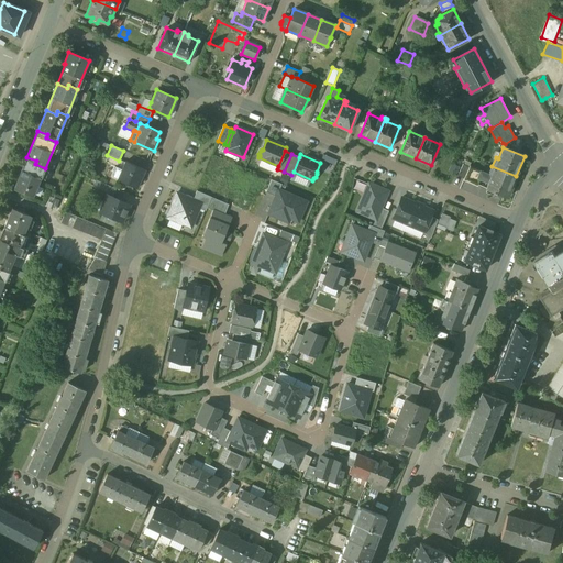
[(36,161),(26,157),(14,188),(33,196),(45,168),(35,164),(36,161)]
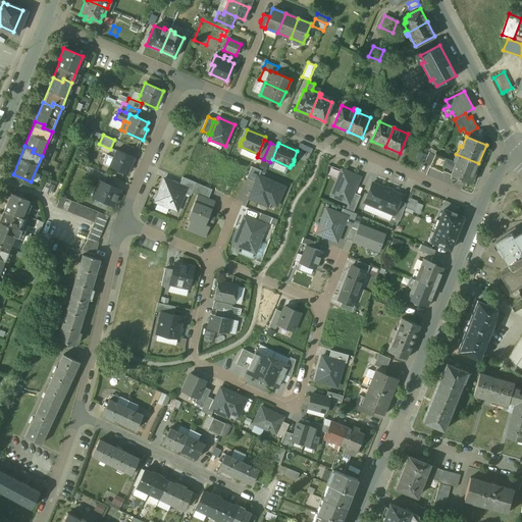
[(135,157),(116,149),(113,157),(109,166),(126,174),(127,173),(126,173),(134,157),(135,157)]
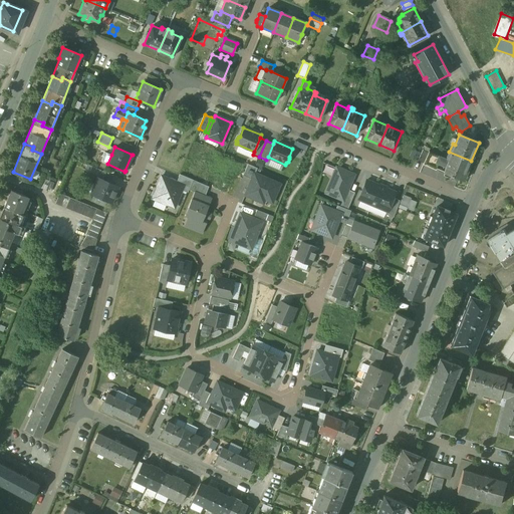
[(422,154),(413,150),(410,157),(418,161),(422,154)]
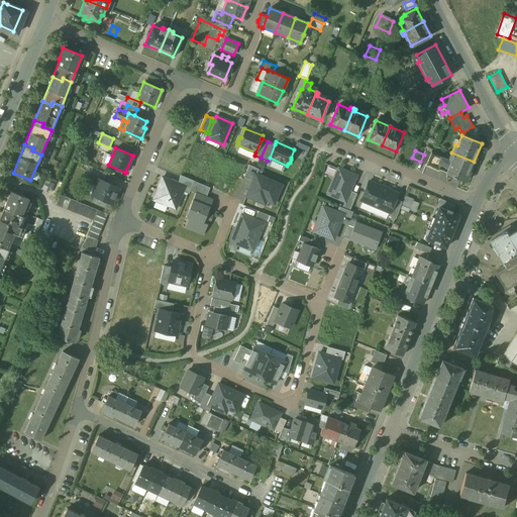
[(426,150),(425,150),(424,154),(420,162),(426,165),(431,153),(426,150)]
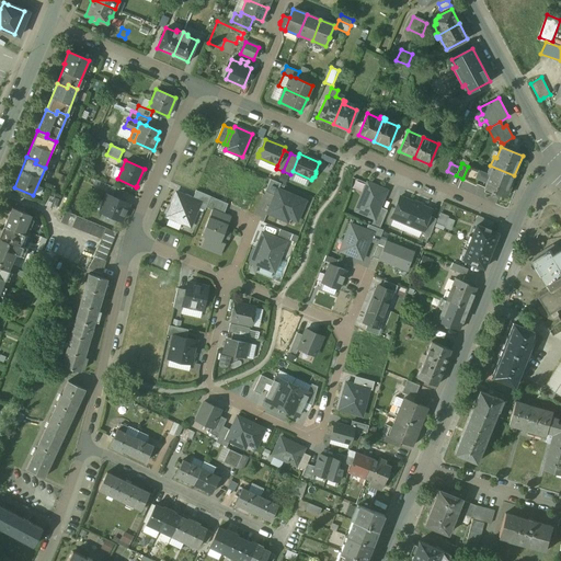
[(481,172),(468,165),(462,179),(476,184),(478,180),(481,172)]
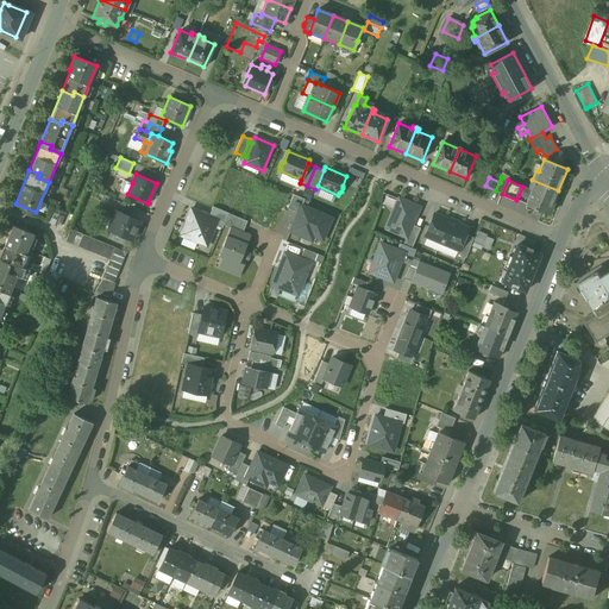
[(558,190),(532,180),(528,190),(531,192),(527,199),(525,205),(533,208),(535,209),(542,212),(548,214),(558,190)]
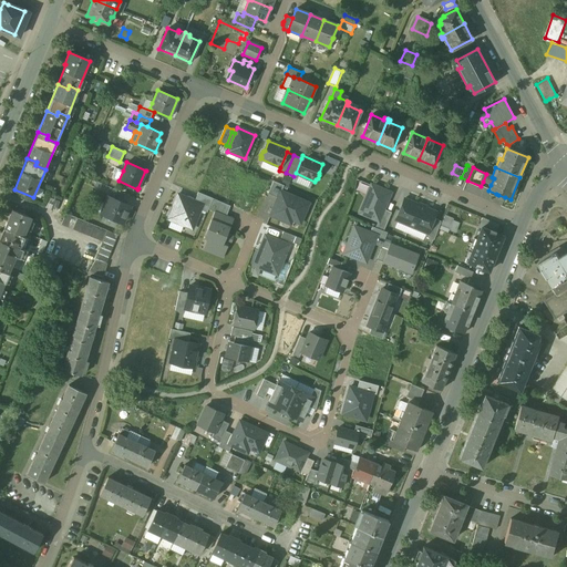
[(116,168),(114,173),(111,172),(109,176),(119,181),(123,171),(116,168)]
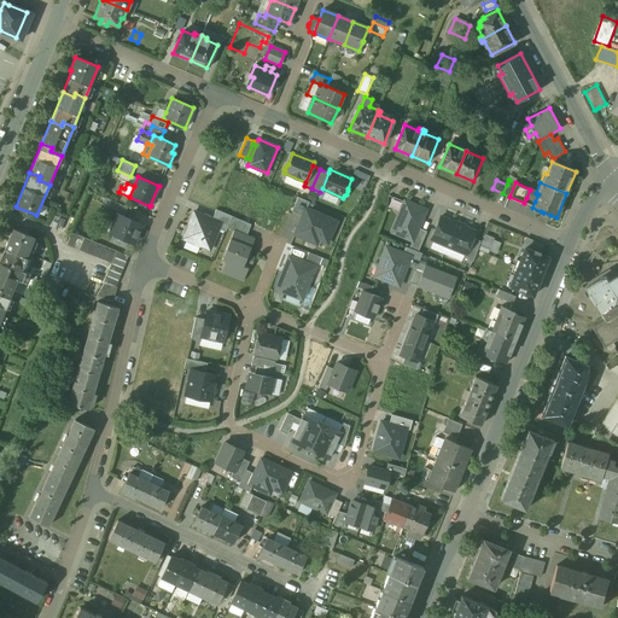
[(536,193),(530,190),(526,198),(535,202),(538,194),(536,193)]
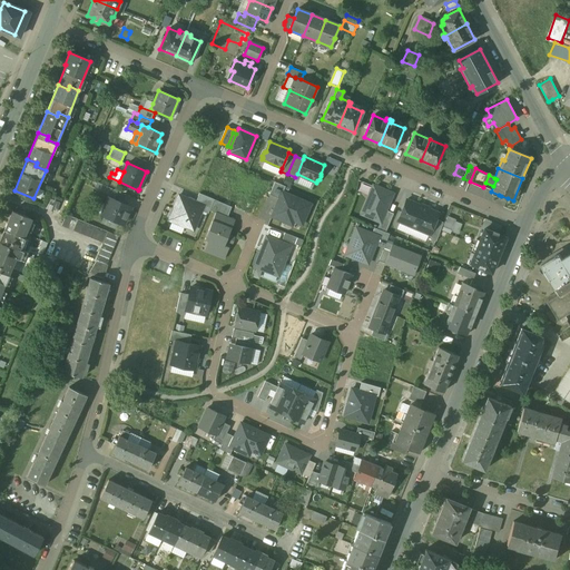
[(271,194),(279,197),(283,190),(285,185),(276,182),(271,194)]
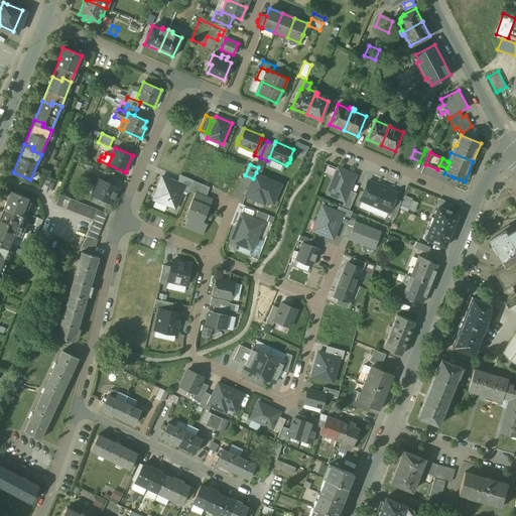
[(283,167),(278,164),(275,171),(280,174),(283,167)]
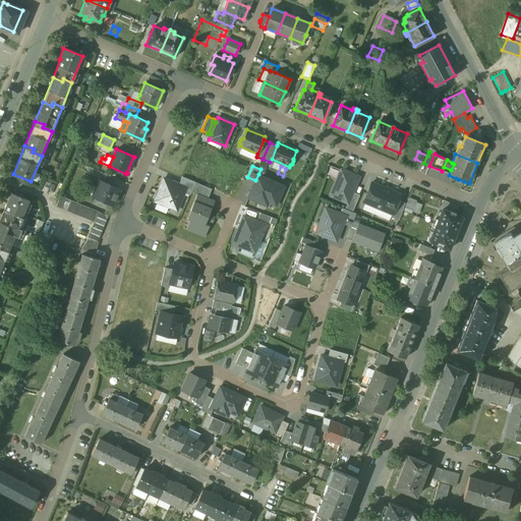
[(349,203),(351,204),(355,192),(362,176),(342,168),(331,196),(349,203)]
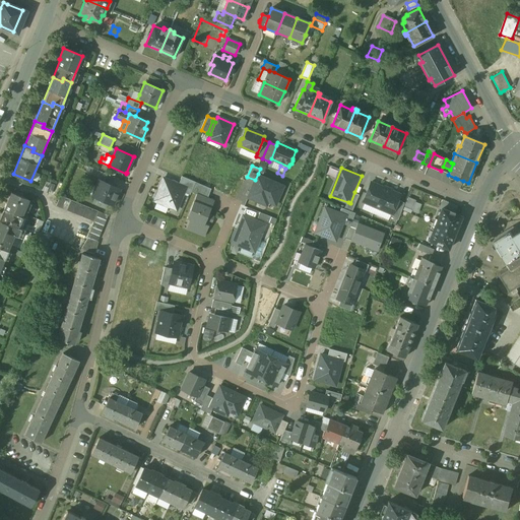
[(107,175),(96,170),(94,176),(105,180),(107,175)]
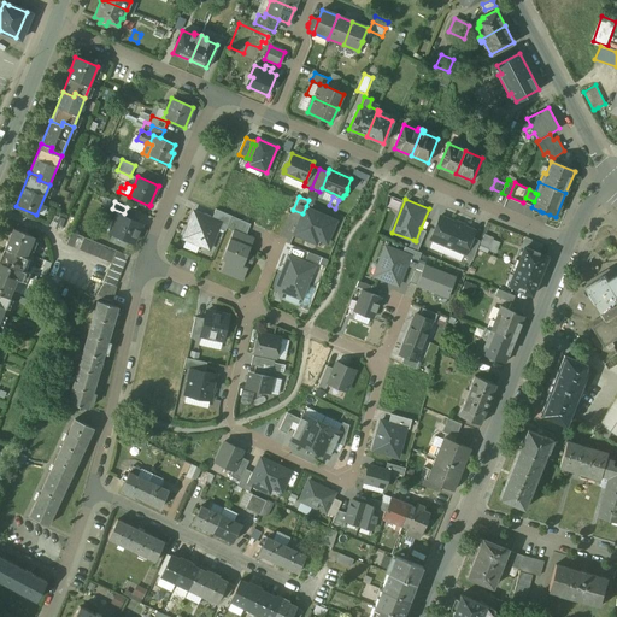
[(340,219),(306,206),(303,213),(294,234),(318,244),(319,241),(329,245),(340,219)]
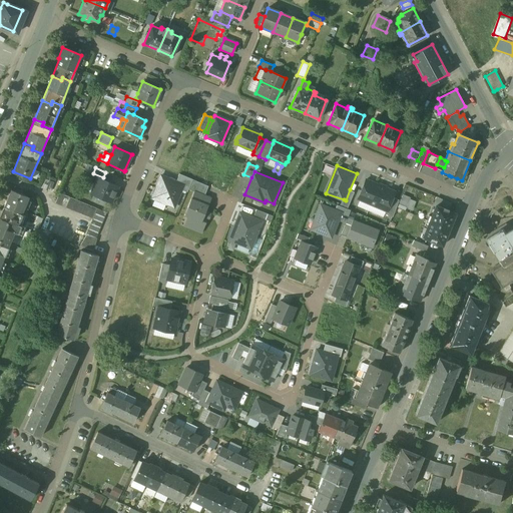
[(151,197),(175,207),(183,189),(185,183),(177,180),(161,173),(151,197)]
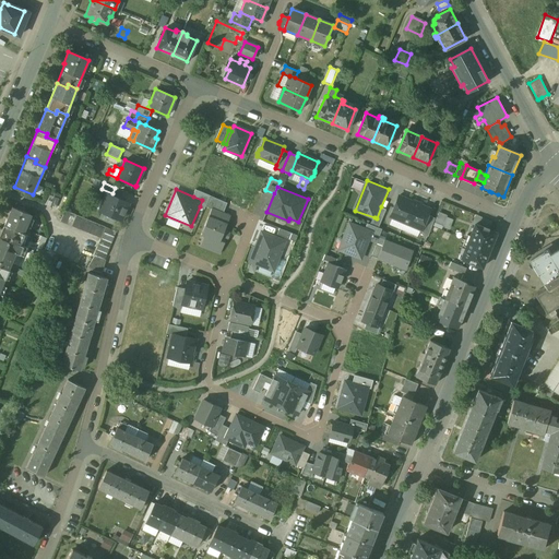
[(198,189),(193,197),(202,200),(200,206),(205,209),(206,205),(212,194),(198,189)]
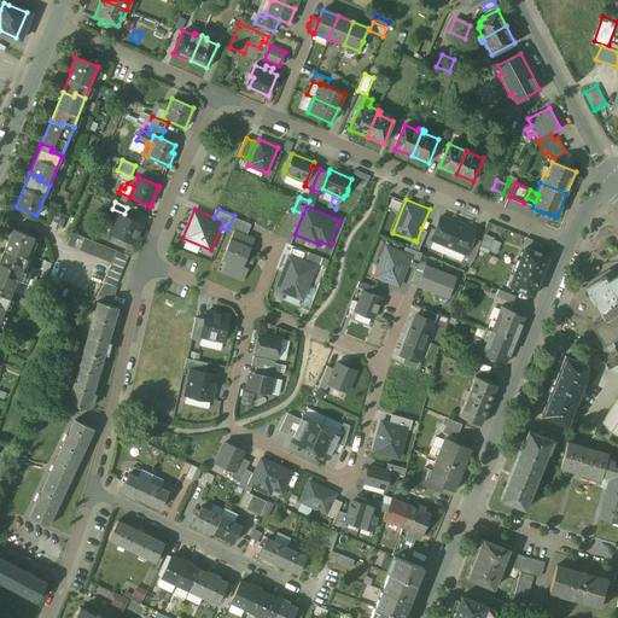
[(141,225),(118,214),(114,223),(117,225),(114,233),(116,234),(128,239),(134,243),(141,225)]
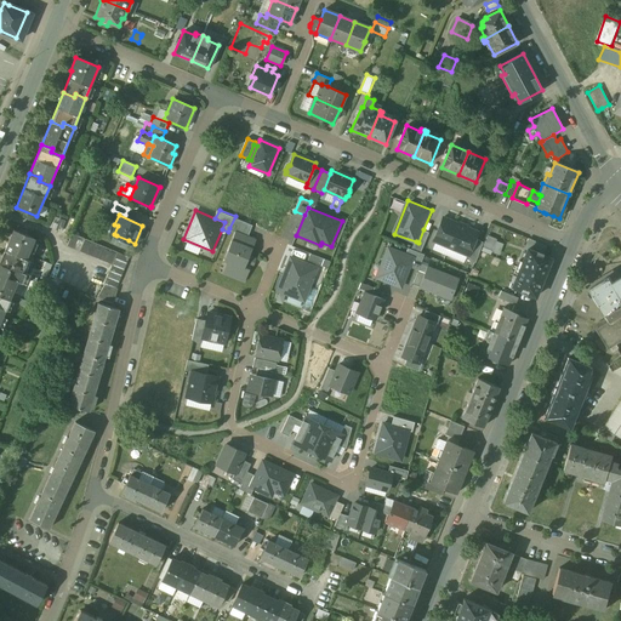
[(235,216),(229,228),(237,231),(249,235),(254,223),(235,216)]
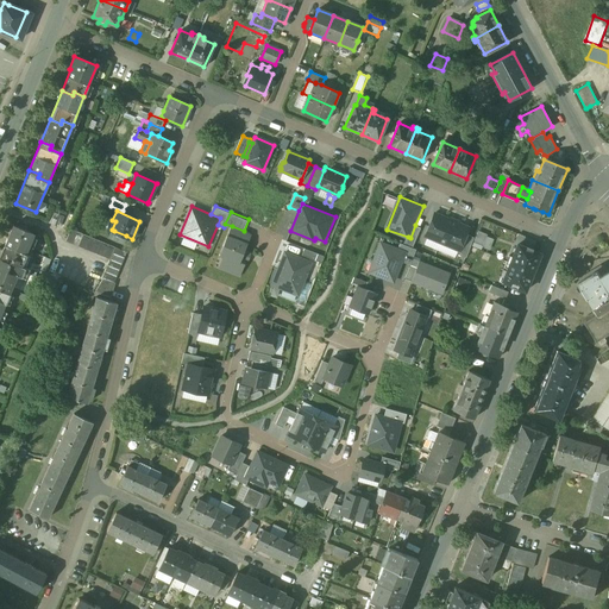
[(452,218),(435,212),(425,236),(441,243),(452,218)]
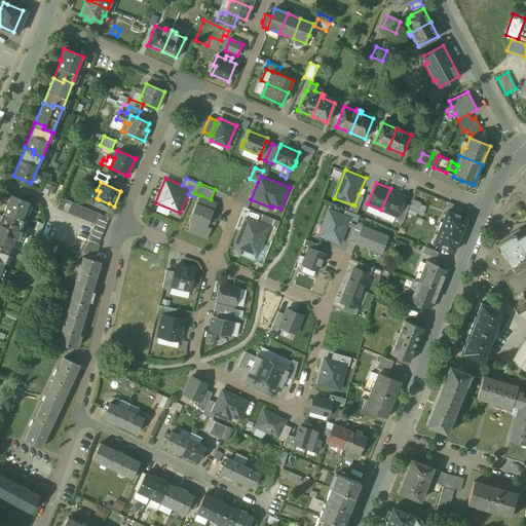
[(390,188),(381,210),(397,216),(403,201),(406,195),(390,188)]
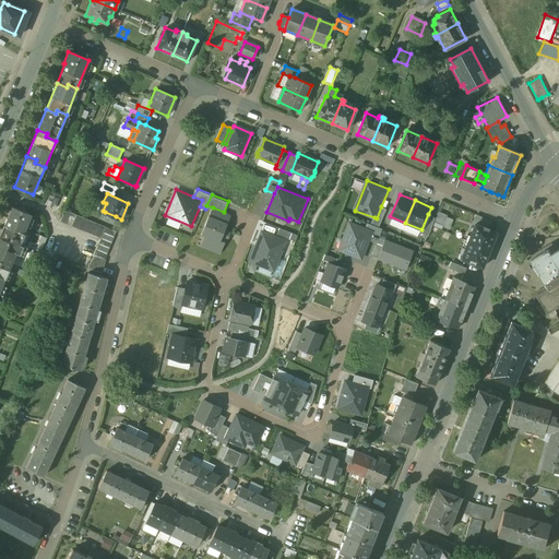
[(377,218),(375,217),(371,225),(379,228),(387,209),(381,206),(377,218)]
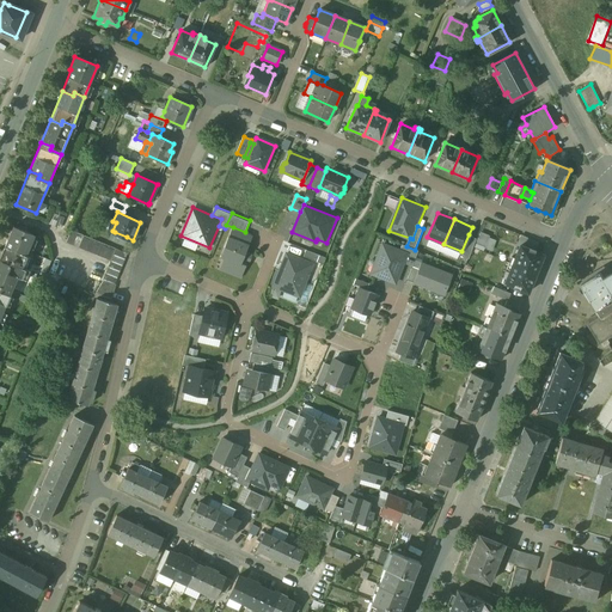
[(13,227),(1,256),(22,263),(34,236),(13,227)]
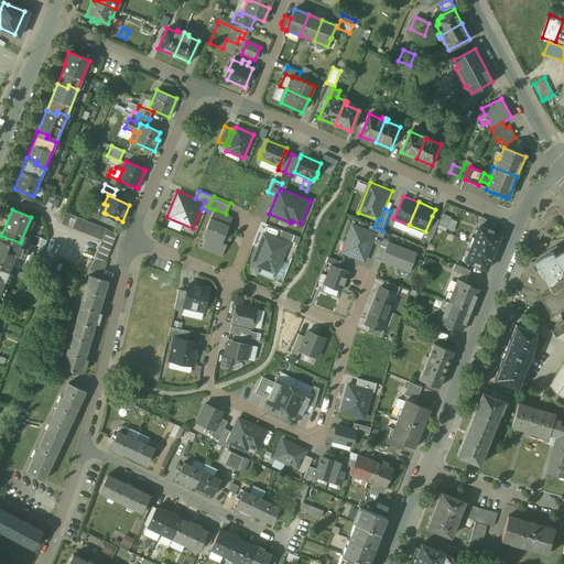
[(226,214),(215,209),(205,235),(208,236),(204,249),(223,257),(228,242),(224,240),(232,217),(226,214)]
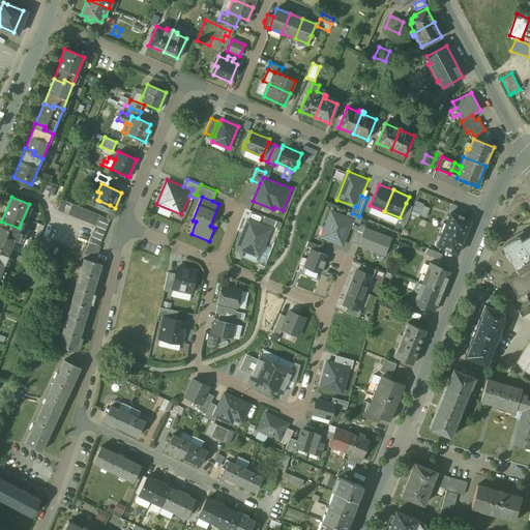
[(100,215),(62,200),(57,210),(95,226),(100,215)]
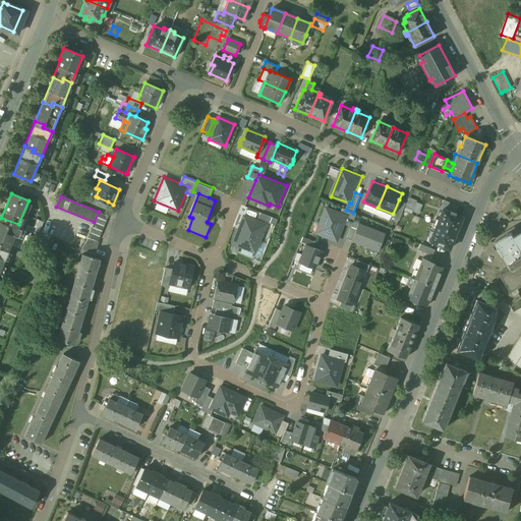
[(108,201),(98,197),(95,204),(105,209),(108,201)]
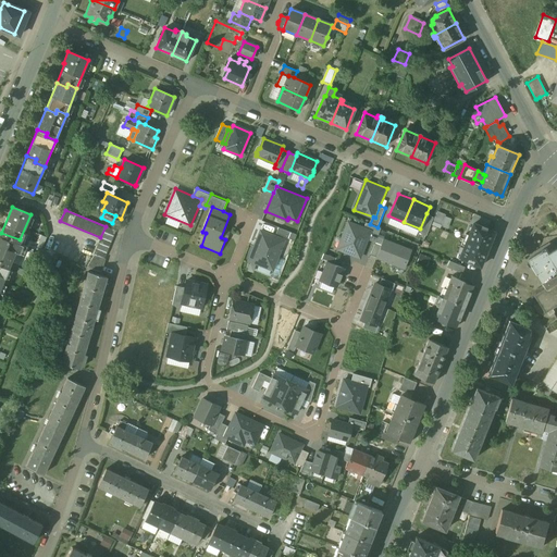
[(442,227),(442,225),(449,227),(453,215),(437,211),(433,224),(442,227)]
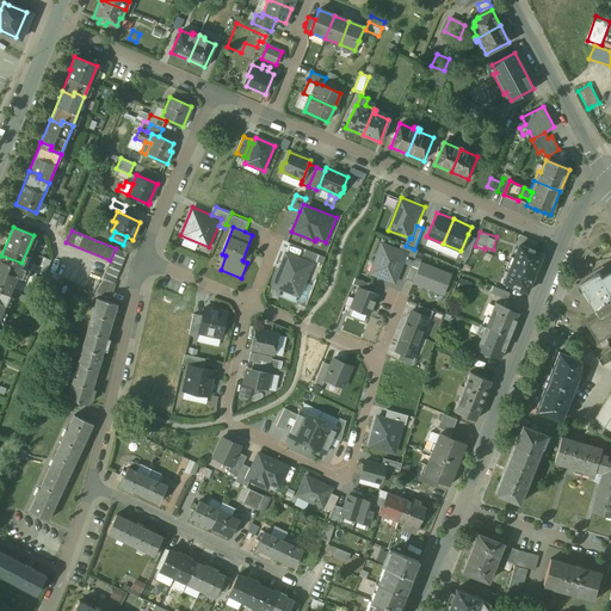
[(477,238),(468,234),(461,251),(460,254),(468,258),(477,238)]
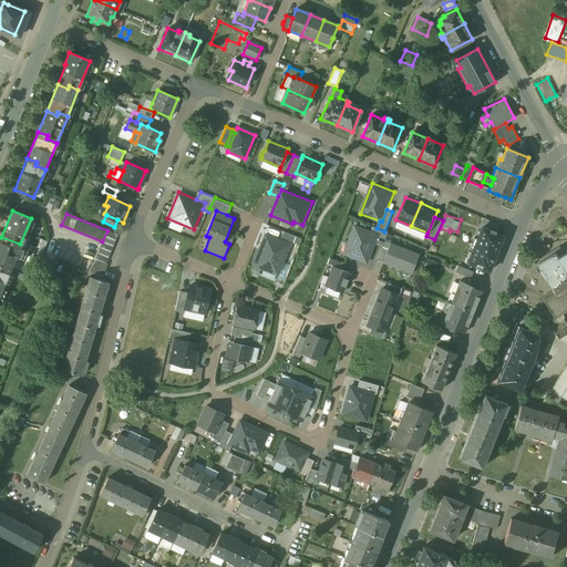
[(370,233),(354,227),(344,254),(366,263),(373,244),(377,236),(370,233)]
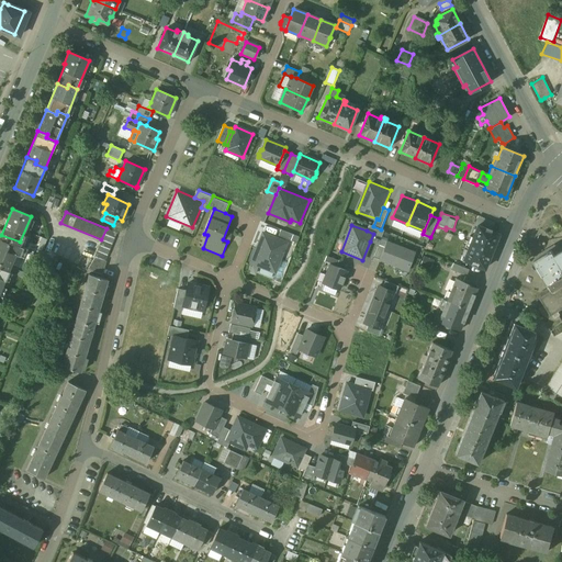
[(373,226),(369,225),(367,231),(373,234),(370,242),(379,245),(384,231),(381,229),(373,226)]
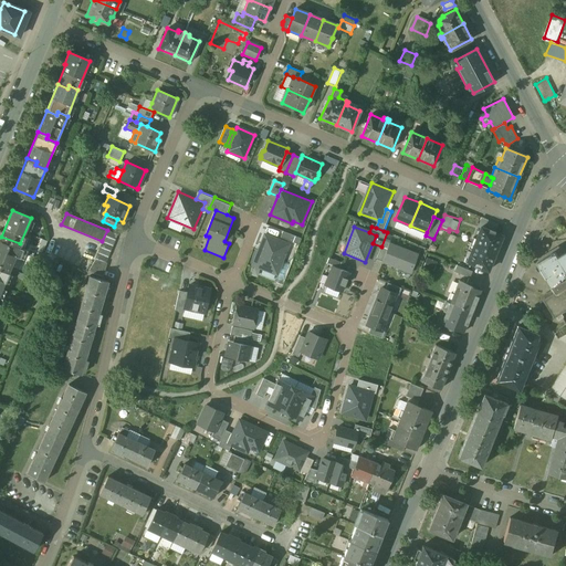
[(473,245),(495,254),(502,237),(495,233),(495,232),(489,230),(488,230),(481,228),(473,245)]
